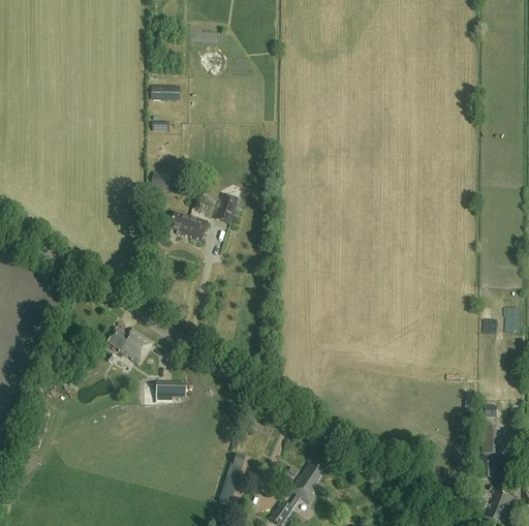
[(153,98),(182,98),(183,84),(154,84),(153,98)]
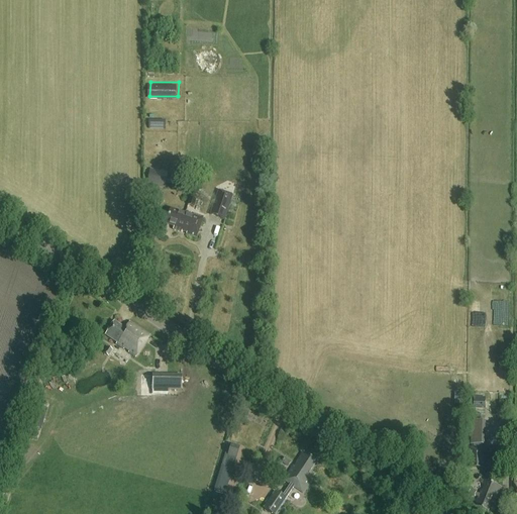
[(146,183),(164,185),(167,169),(149,166),(146,183)]
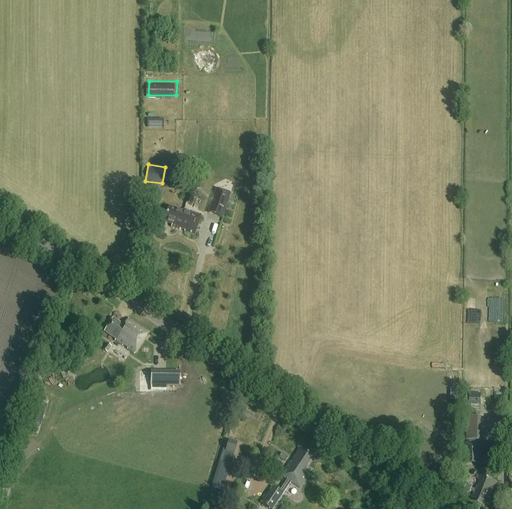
[(216,186),(207,210),(222,215),(230,191),(216,186)]
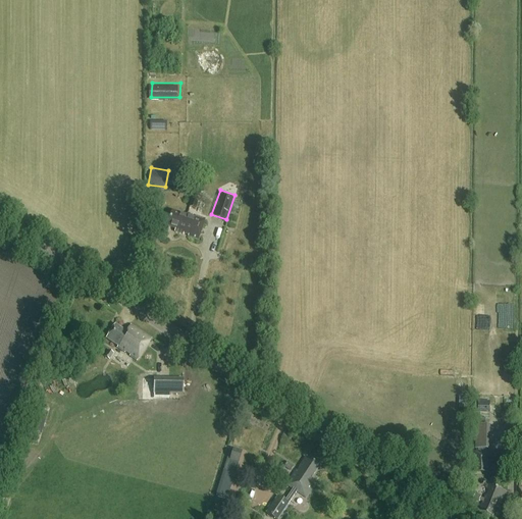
[(192,197),(189,204),(196,206),(198,200),(192,197)]
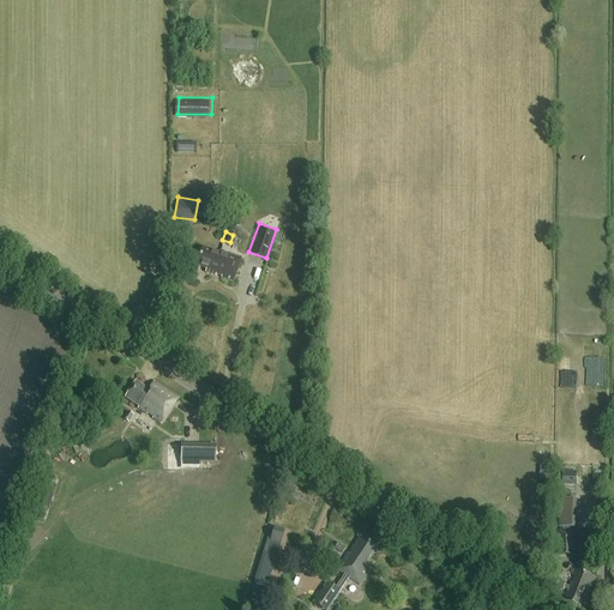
[(234,279),(241,257),(241,255),(221,248),(220,252),(203,246),(197,265),(206,267),(205,271),(216,273),(216,272),(222,275),(222,276),(234,279)]
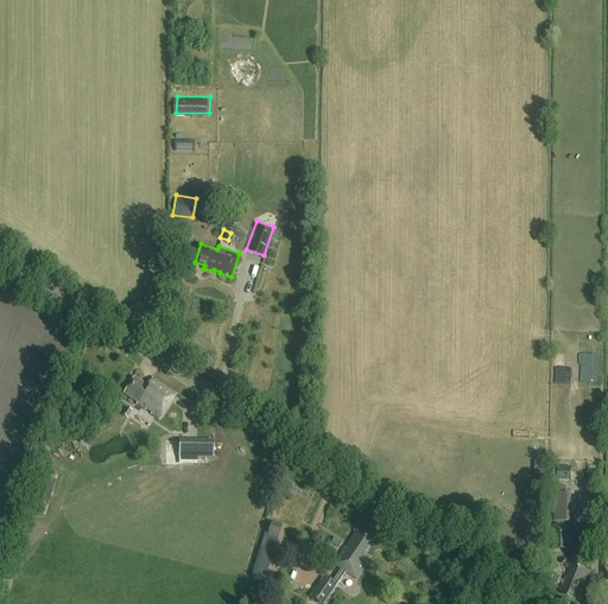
[(135,404),(159,419),(176,394),(152,377),(146,386),(134,377),(124,393),(137,402),(135,404)]
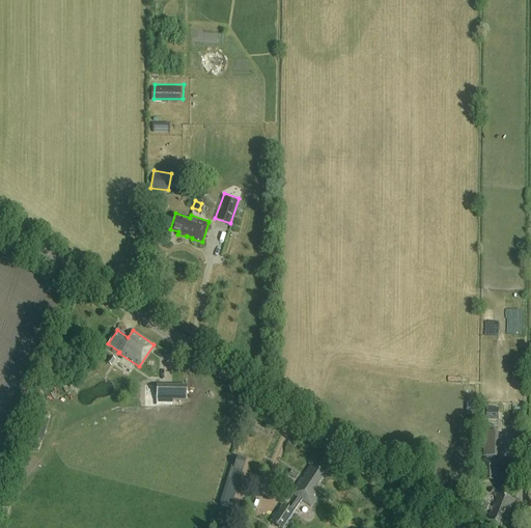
[(111,363),(115,357),(111,354),(106,360),(111,363)]
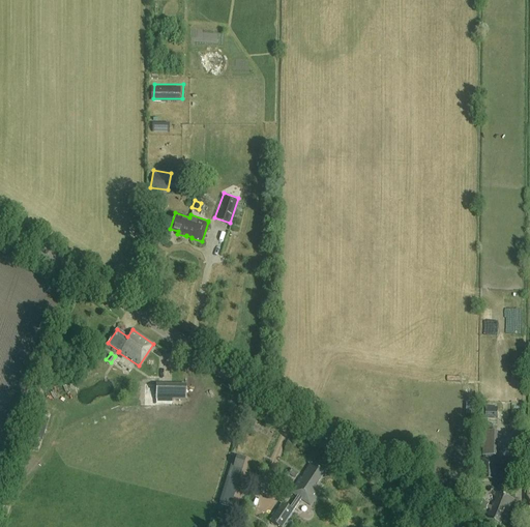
[(173,397),(185,397),(185,385),(155,384),(155,399),(173,399),(173,397)]
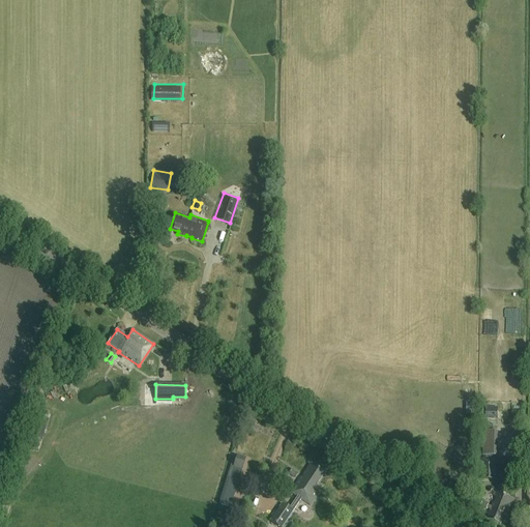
[(486,405),(486,416),(497,416),(497,409),(491,409),(492,405),(486,405)]
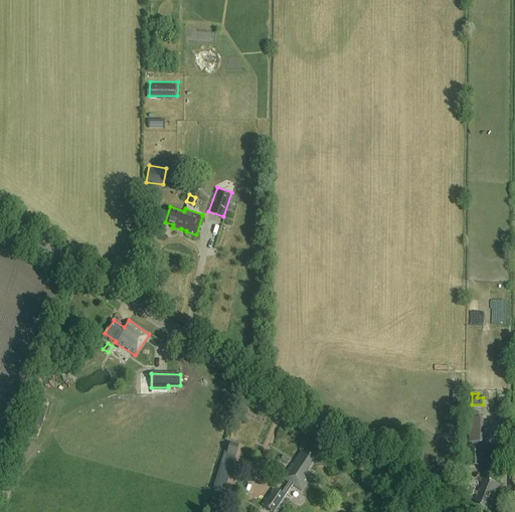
[(227,439),(220,463),(231,466),(238,443),(227,439)]
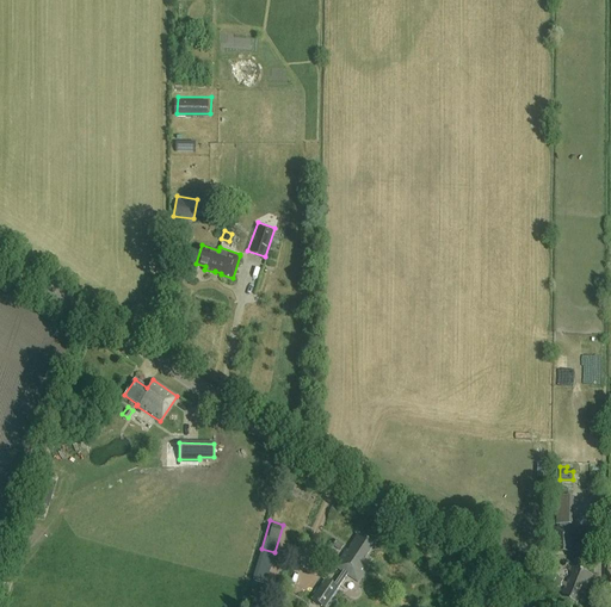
[(556,551),(573,551),(573,526),(555,526),(556,551)]
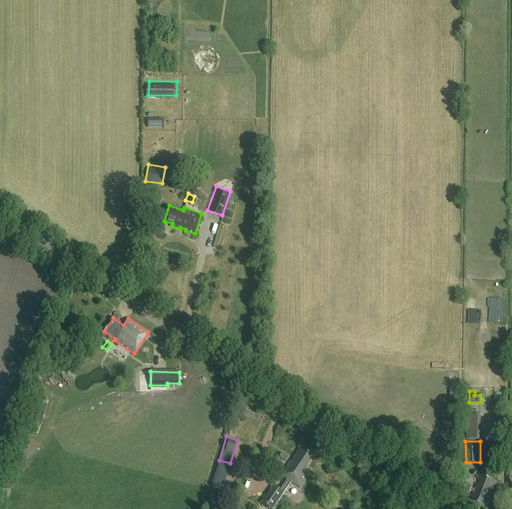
[(303,470),(313,455),(299,446),(291,459),(290,458),(280,473),(287,477),(279,489),(272,484),(261,501),(272,508),(283,491),(291,480),(299,486),(308,473),(303,470)]
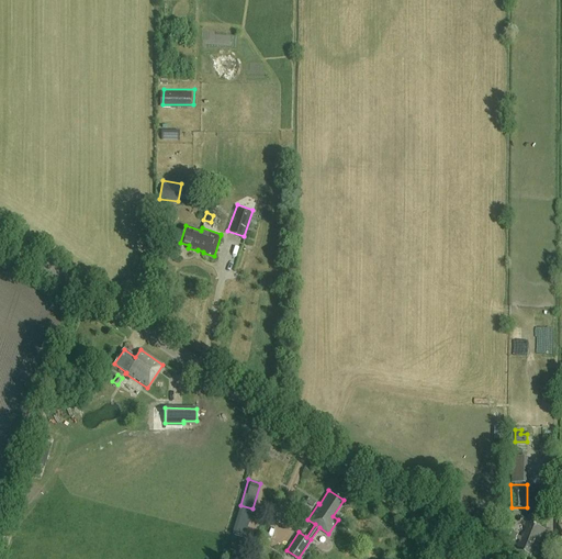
[(305,500),(313,504),(316,499),(310,494),(305,500)]
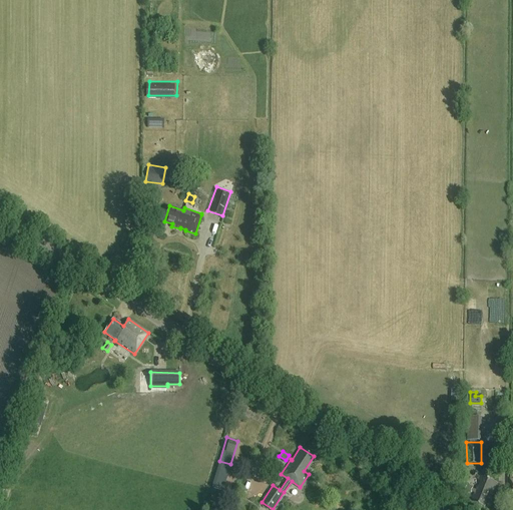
[(480,474),(475,488),(472,486),(473,485),(467,483),(464,488),(471,490),(471,489),(474,490),(470,499),(484,505),(490,490),(494,491),(498,481),(480,474)]
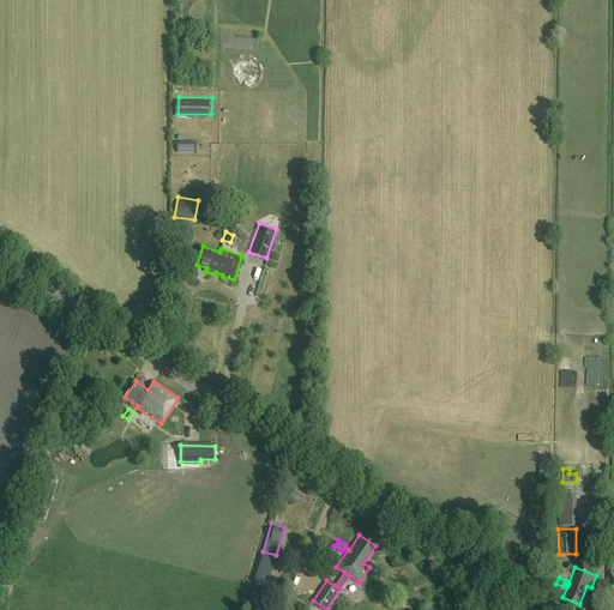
[(256,583),(251,598),(262,602),(266,585),(256,583)]
